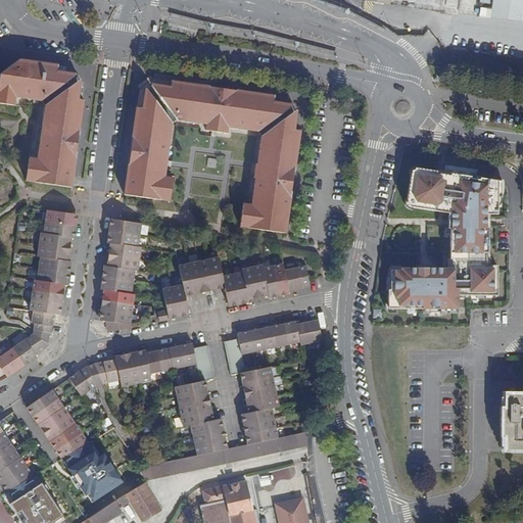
[(522,0),(494,0),(494,5),(522,8),(522,0)]
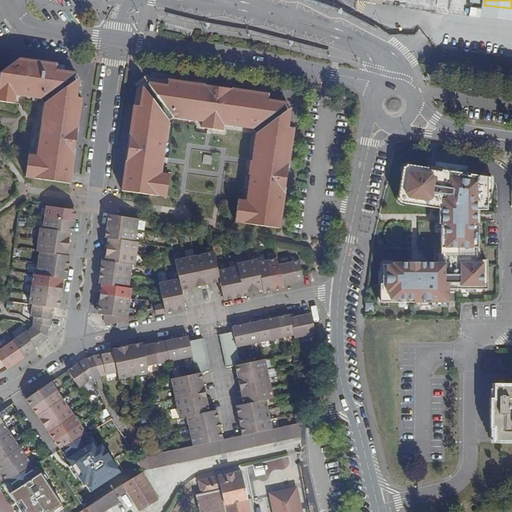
[(511,8),(484,5),(482,18),(511,22),(511,8)]
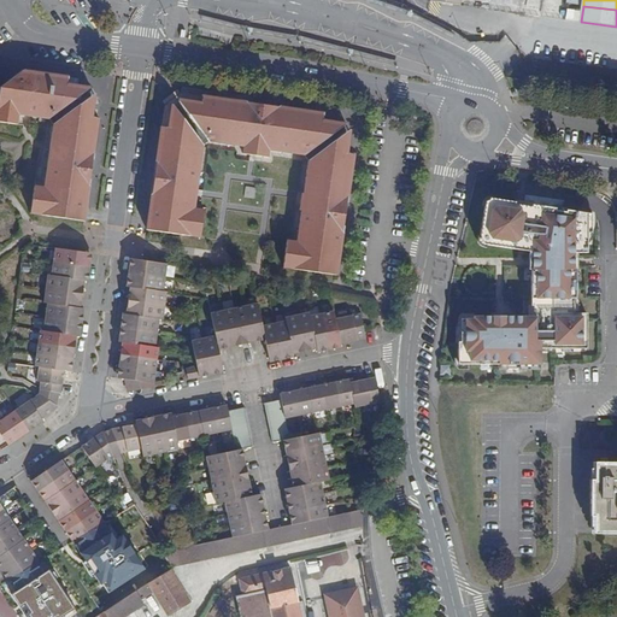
[(52,124),(42,187),(34,186),(30,212),(83,221),(86,205),(87,194),(89,180),(92,160),(94,146),(95,135),(98,118),(92,117),(93,103),(89,94),(86,89),(83,87),(77,84),(66,83),(68,77),(52,75),(42,74),(24,71),(0,87),(0,90),(0,121),(16,123),(18,115),(47,119),(52,124)]
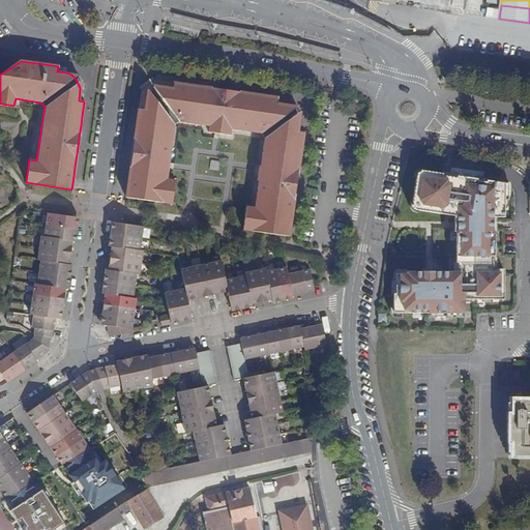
[(206,125),(210,88),(175,83),(174,88),(164,87),(158,87),(152,89),(150,91),(148,94),(146,97),(145,110),(139,109),(125,198),(172,205),(176,181),(168,179),(170,165),(176,125),(180,121),(206,125)]
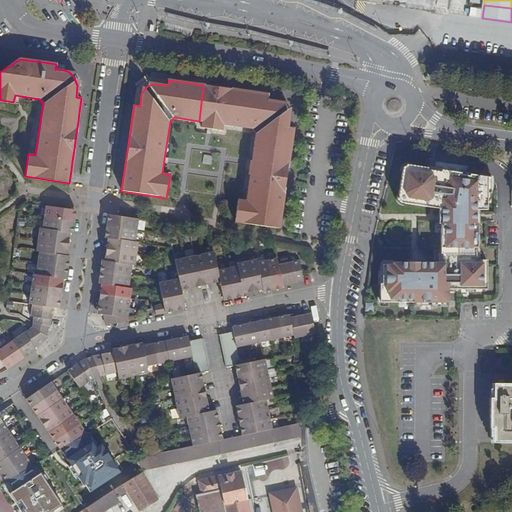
[(296,99),(203,85),(199,121),(203,122),(202,128),(209,129),(222,131),(224,125),(253,129),(257,133),(253,161),(250,160),(250,163),(249,173),(251,174),(247,200),(239,200),(236,222),(279,228),(296,99)]
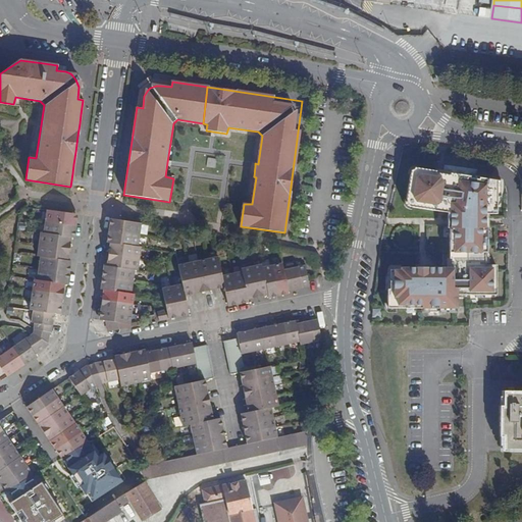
[(500,196),(500,180),(478,177),(478,179),(469,178),(469,176),(450,173),(449,175),(434,172),(434,170),(414,167),(414,168),(411,170),(410,170),(405,202),(408,207),(450,209),(450,223),(449,223),(449,258),(450,258),(450,268),(426,267),(426,265),(415,265),(415,268),(400,268),(400,270),(389,270),(389,290),(386,290),(386,308),(405,308),(405,307),(414,307),(414,308),(421,308),(421,312),(428,312),(428,311),(438,311),(438,312),(457,312),(457,295),(475,295),(475,294),(483,294),(483,295),(496,295),(496,264),(484,264),(484,252),(486,252),(486,227),(484,227),(484,213),(496,213),(496,196),(500,196)]
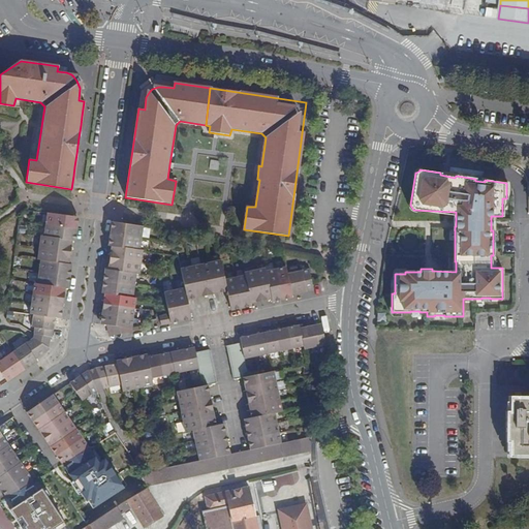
[(76,229),(78,217),(68,216),(48,213),(45,225),(76,229)]
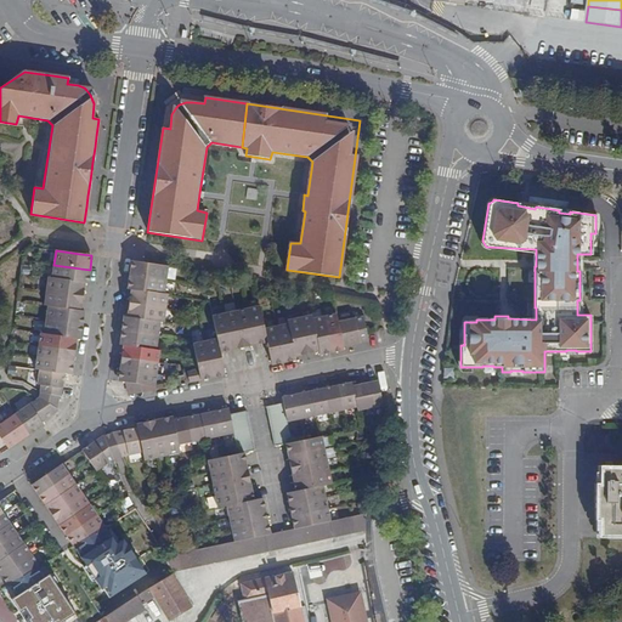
[(142,264),(131,261),(129,275),(167,280),(168,267),(142,264)]
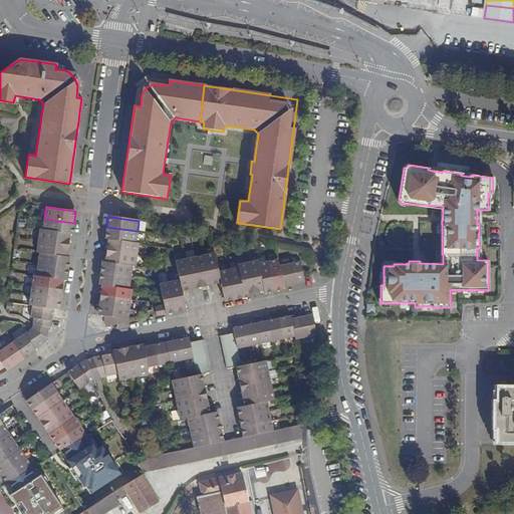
[(73,230),(74,223),(44,219),(42,229),(69,233),(70,230),(73,230)]
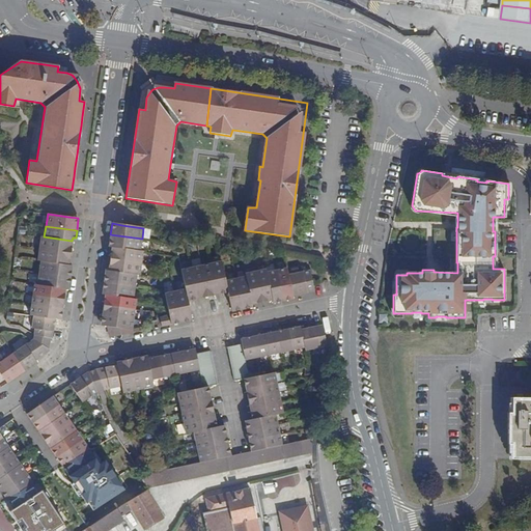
[(140,251),(142,239),(110,234),(109,242),(112,243),(112,247),(140,251)]
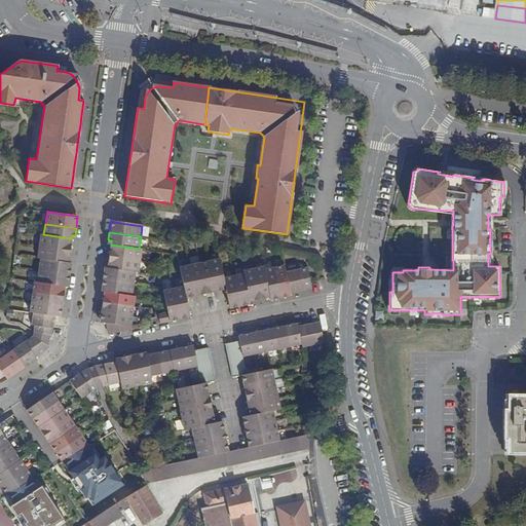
[(71,238),(43,234),(40,234),(38,247),(67,251),(67,247),(70,248),(71,238)]
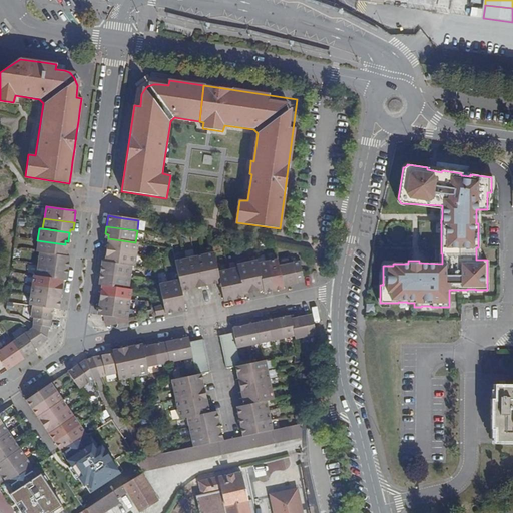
[(137,254),(139,242),(135,242),(108,238),(107,245),(110,246),(109,249),(137,254)]
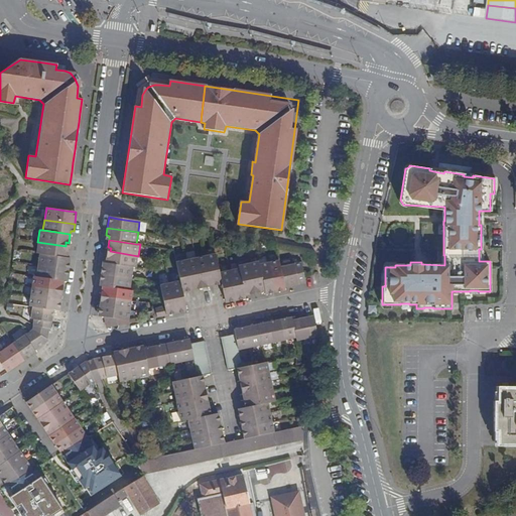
[(66,246),(37,242),(35,253),(39,254),(67,257),(68,249),(65,248),(66,246)]
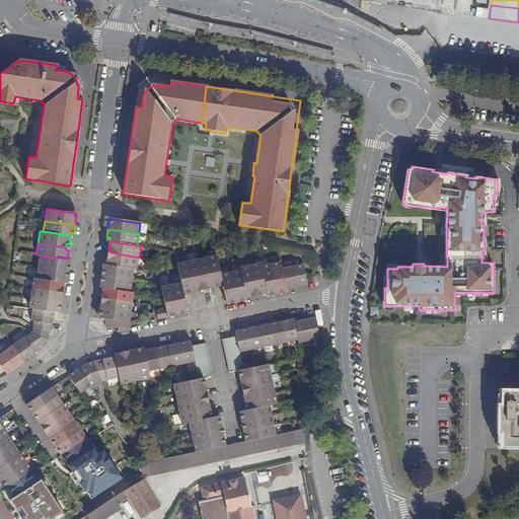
[(107,254),(106,265),(134,269),(137,270),(139,257),(110,252),(110,255),(107,254)]
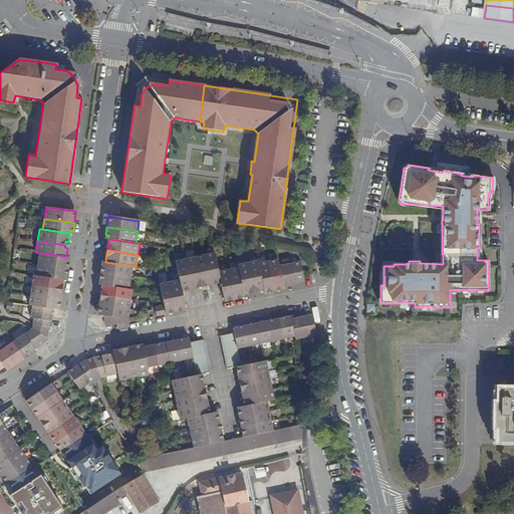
[(39,253),(37,264),(64,268),(64,265),(67,266),(69,257),(66,256),(39,253)]
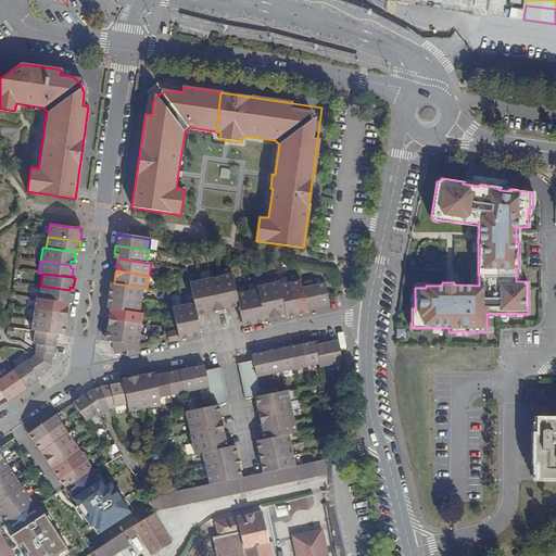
[(238,306),(236,294),(231,275),(222,277),(227,305),(230,305),(231,308),(238,306)]
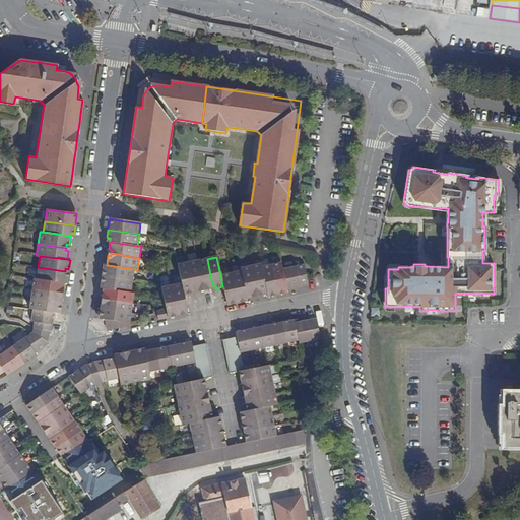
[(212,285),(207,259),(197,261),(203,290),(210,289),(209,286),(212,285)]
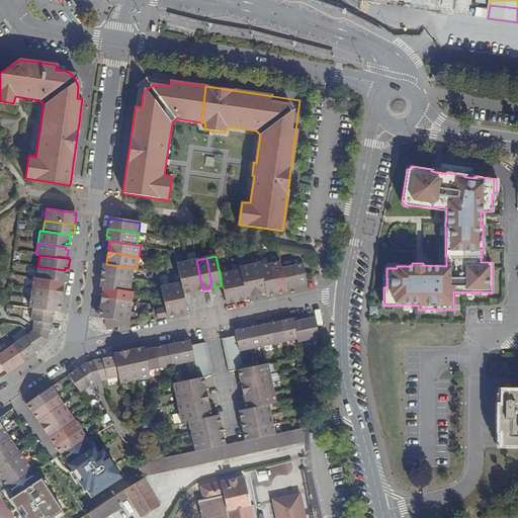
[(202,289),(196,260),(186,262),(191,288),(194,287),(195,290),(202,289)]
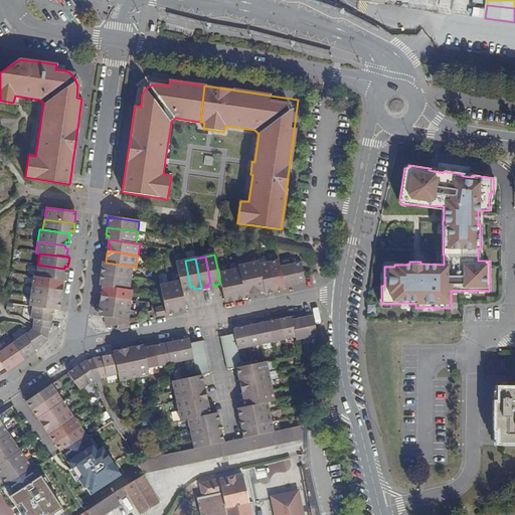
[(190,287),(185,261),(175,263),(179,280),(181,292),(188,291),(188,287),(190,287)]
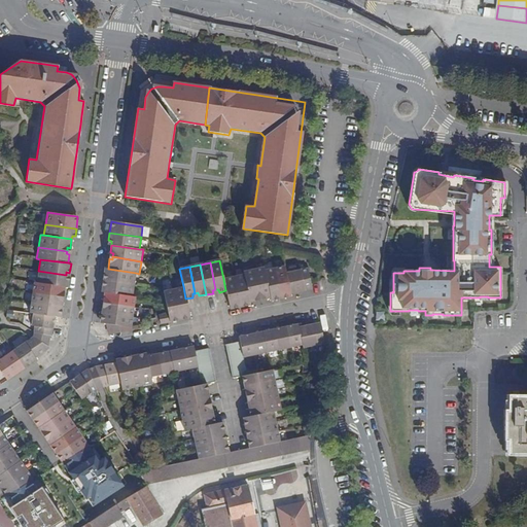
[(284,297),(290,296),(289,293),(285,273),(284,267),(274,269),(279,296),(283,295),(284,297)]
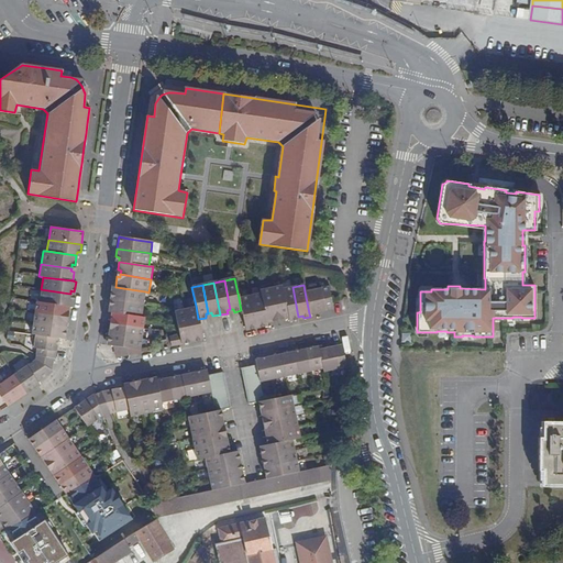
[(116,287),(111,286),(110,296),(114,296),(113,299),(143,304),(145,291),(116,287)]
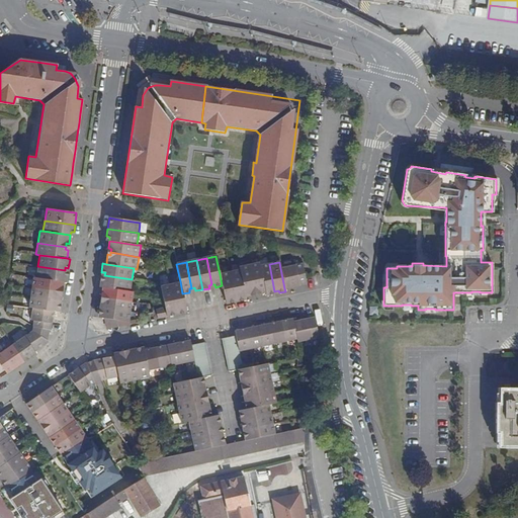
[(265,293),(259,265),(259,263),(249,265),(254,292),(256,291),(257,295),(265,293)]
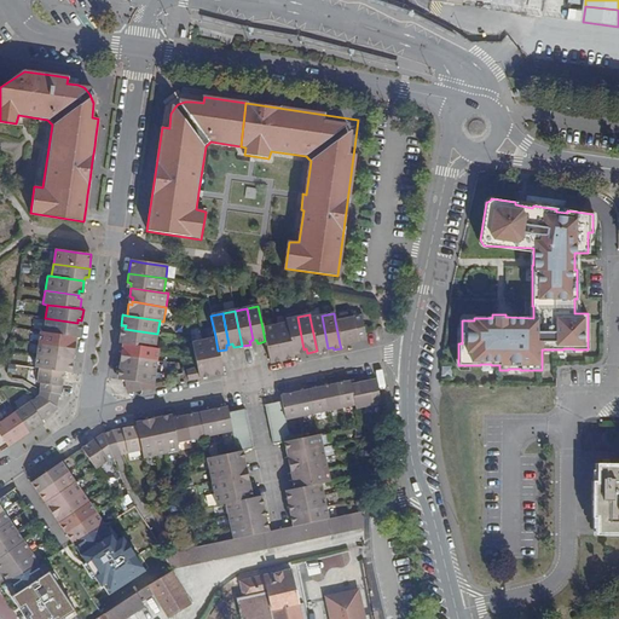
[(328,348),(322,316),(310,317),(317,351),(317,353),(325,352),(325,348),(328,348)]
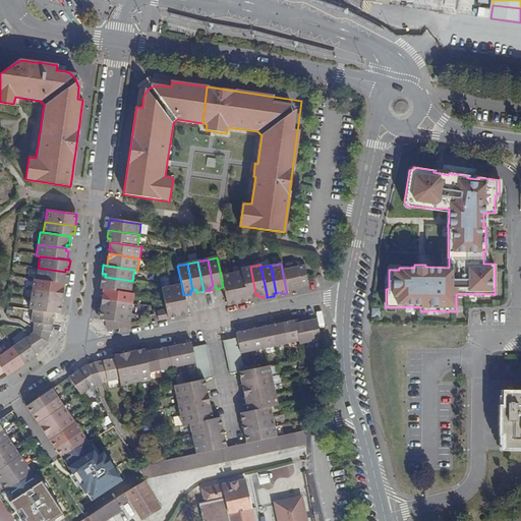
[(306,286),(305,278),(303,266),(282,270),(286,290),(306,286)]
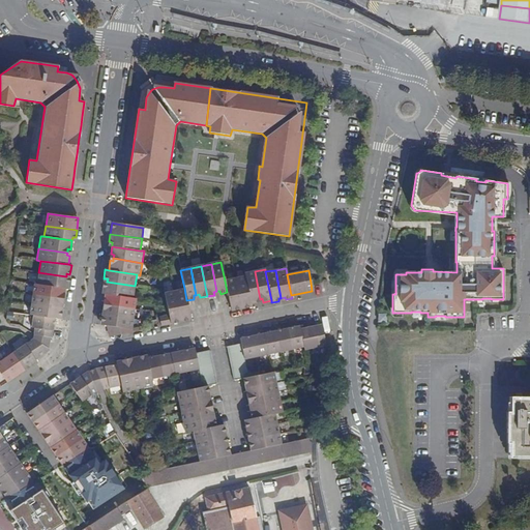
[(260,299),(255,271),(244,273),(245,276),(251,304),(258,302),(258,299),(260,299)]
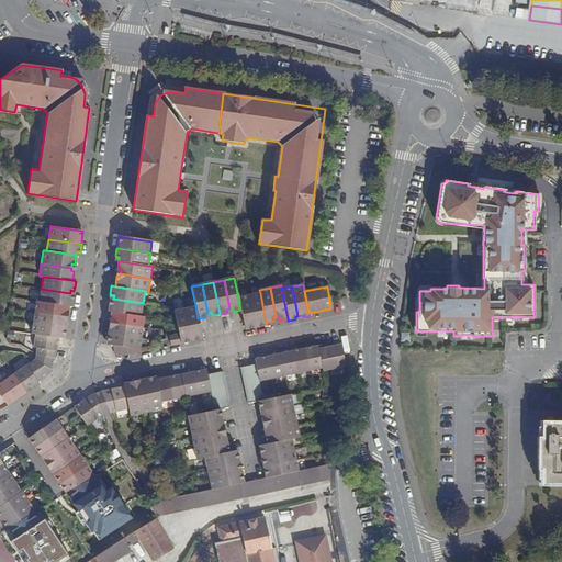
[(70,293),(41,289),(38,301),(69,305),(71,305),(74,296),(69,296),(70,293)]
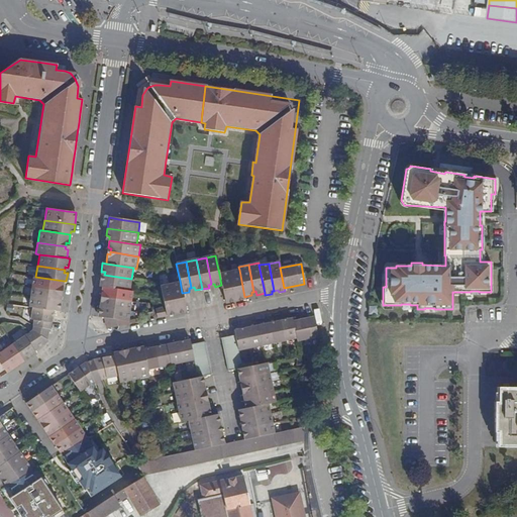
[(244,297),(239,270),(229,272),(234,297),(236,297),(237,301),(245,299),(244,297)]
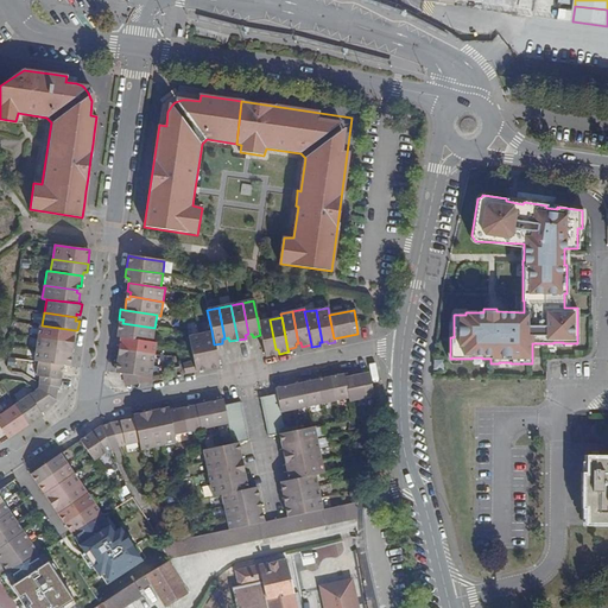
[(276,349),(270,320),(258,322),(260,335),(265,356),(273,355),(273,350),(276,349)]
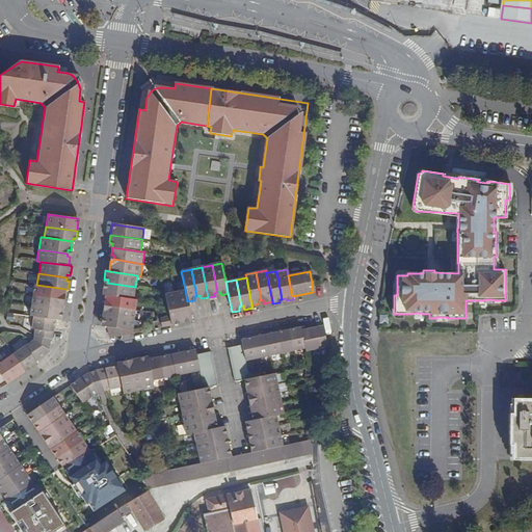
[(135,287),(107,283),(107,286),(103,285),(102,294),(105,294),(133,298),(135,287)]
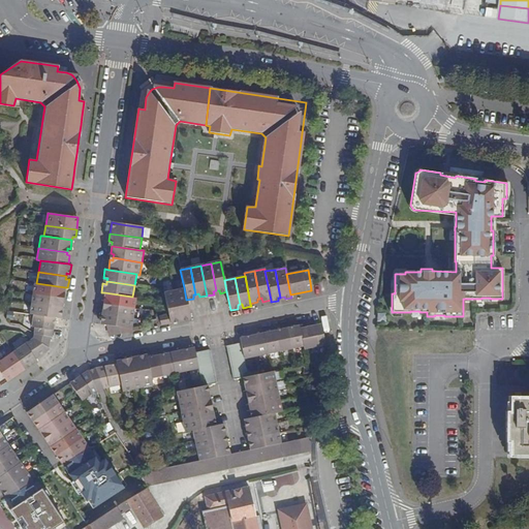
[(36,283),(33,283),(32,293),(61,298),(61,294),(64,294),(65,287),(36,283)]
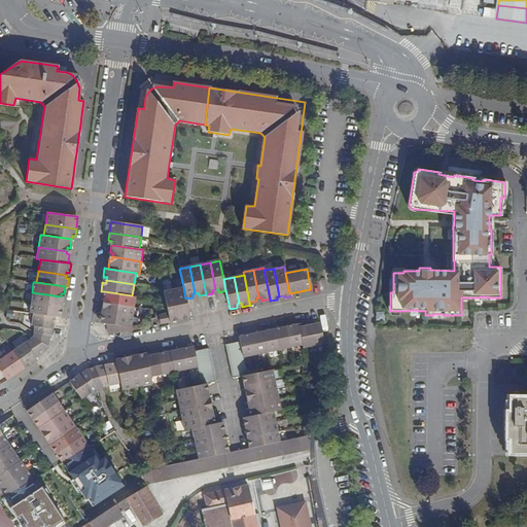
[(173,289),(179,316),(181,315),(183,319),(189,317),(185,299),(183,286),(173,289)]
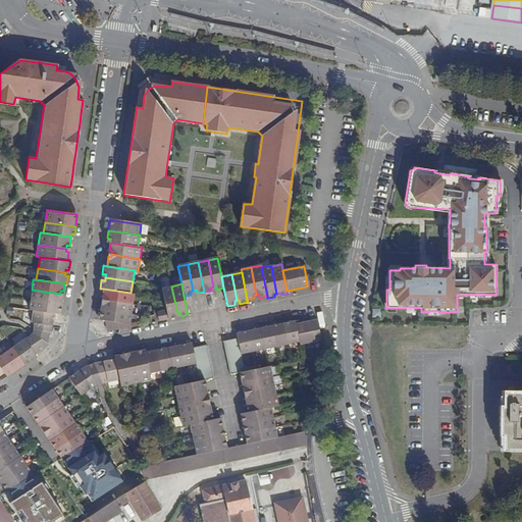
[(166,310),(167,318),(175,317),(174,313),(177,313),(171,286),(161,289),(163,298),(165,307),(166,310)]
